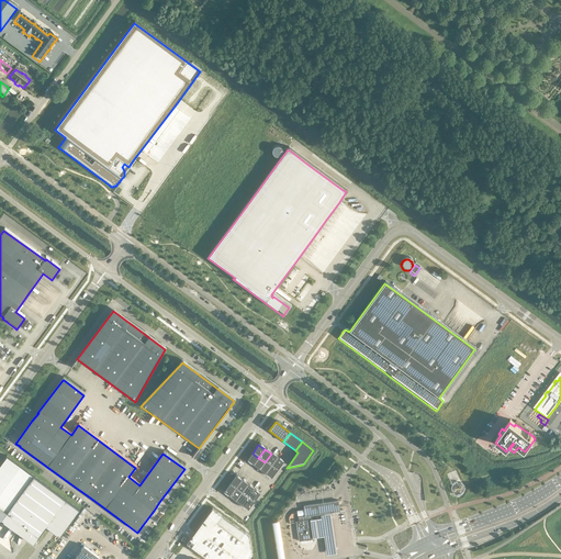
[(253,467),(258,458),(253,454),(246,461),(253,467)]
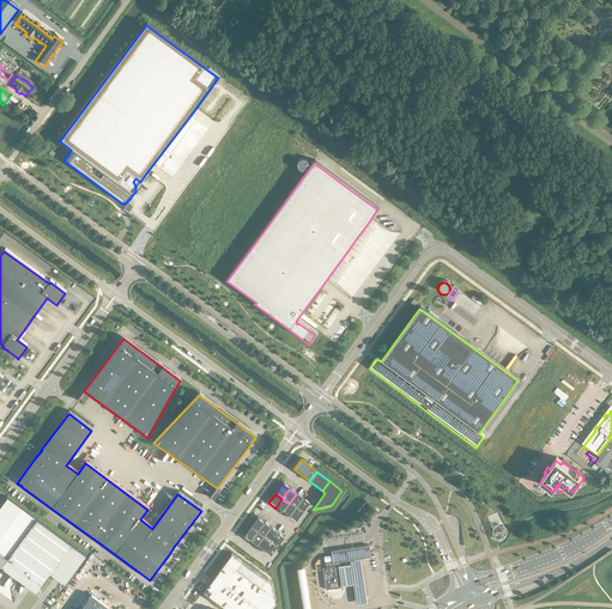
[(295,509),(302,500),(296,494),(289,504),(295,509)]
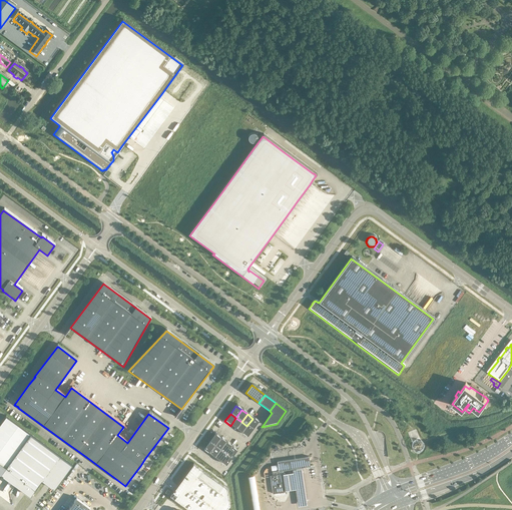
[(29,436),(5,418),(0,425),(0,476),(1,476),(14,457),(29,436)]
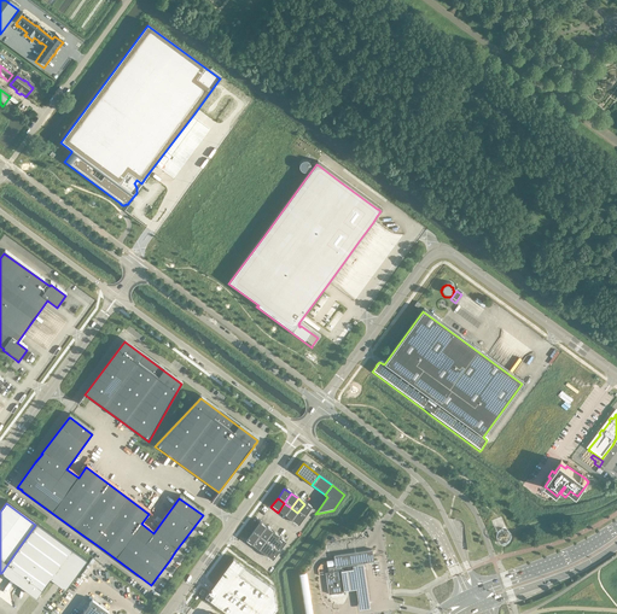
[(284,518),(291,508),(284,503),(278,513),(284,518)]
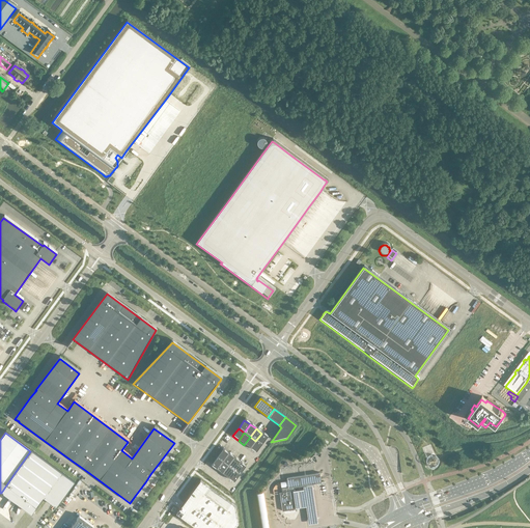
[(268,438),(261,434),(255,441),(261,445),(268,438)]
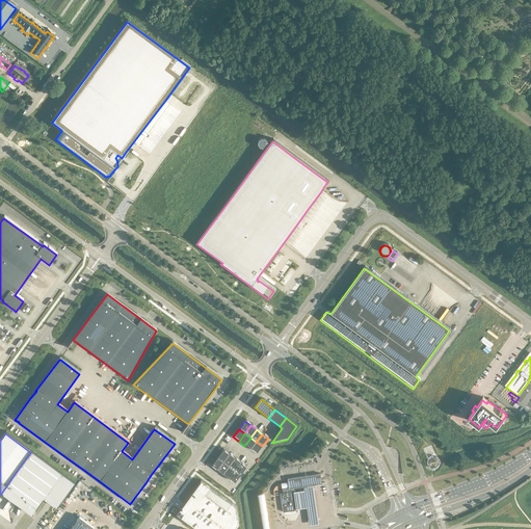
[(250,450),(256,442),(250,438),(244,446),(250,450)]
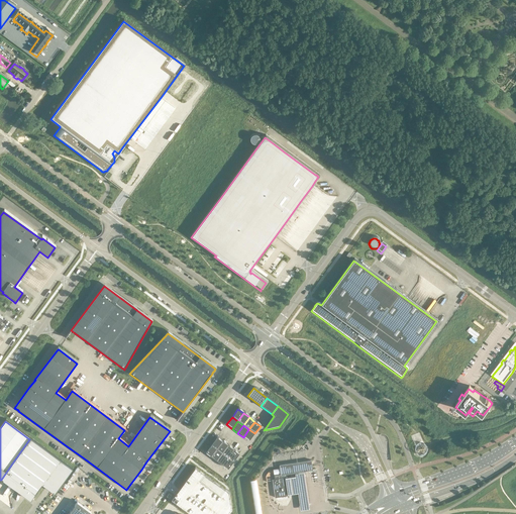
[(248,441),(254,433),(248,429),(243,437),(248,441)]
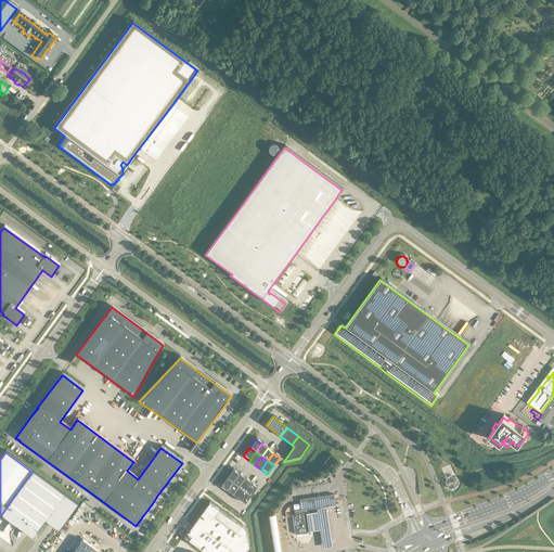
[(232,484),(239,475),(232,471),(226,479),(232,484)]
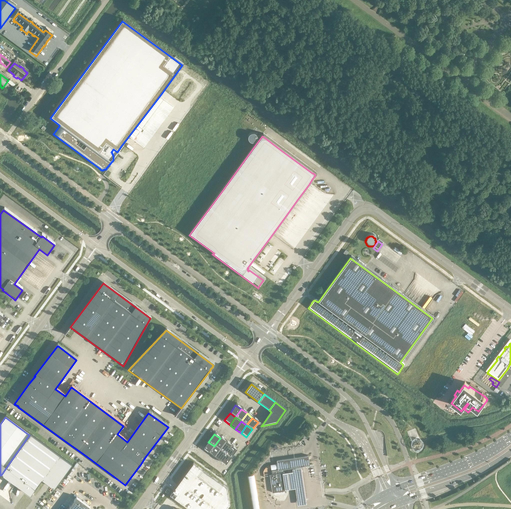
[(53,490),(71,466),(30,435),(29,435),(14,456),(1,475),(2,476),(2,477),(30,497),(32,494),(41,481),(53,490)]
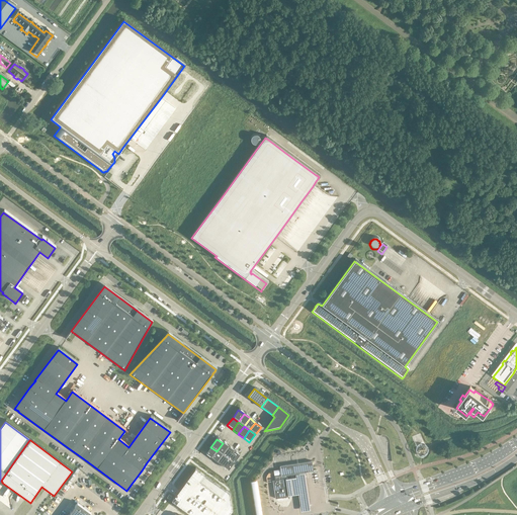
[(222,455),(228,447),(223,443),(217,451),(222,455)]
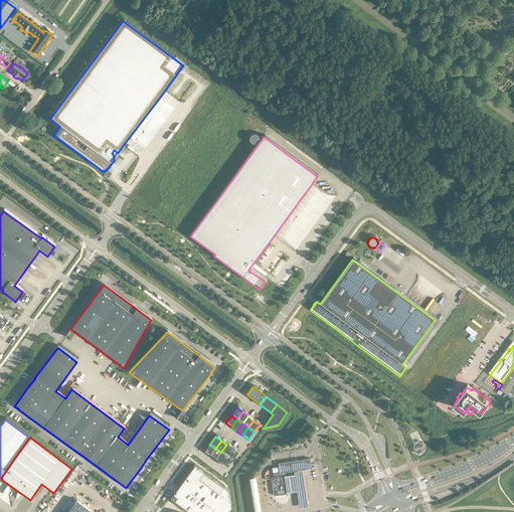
[(209,456),(215,449),(209,445),(204,452),(209,456)]
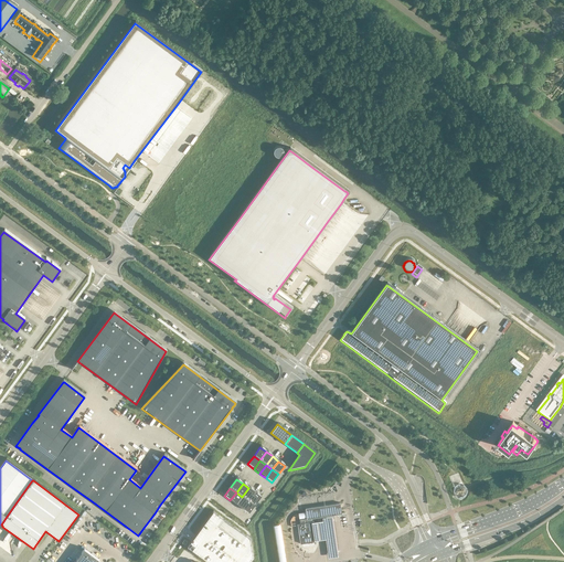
[(248,501),(255,492),(248,488),(242,497),(248,501)]
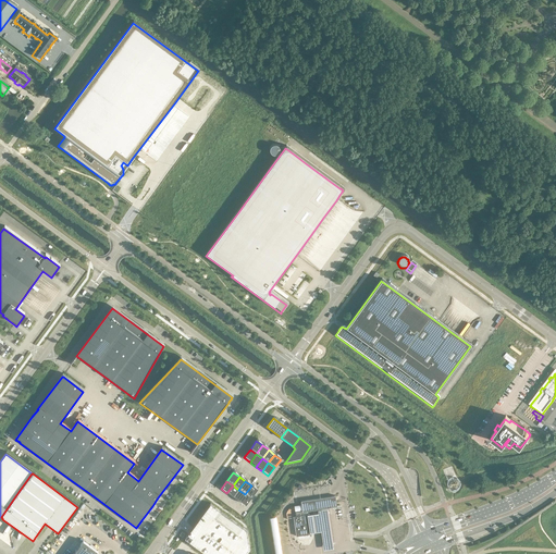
[(233,499),(238,490),(233,485),(226,493),(233,499)]
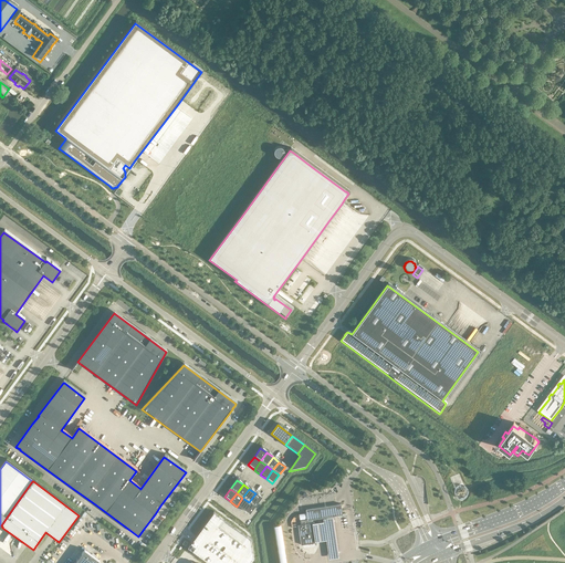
[(261,499),(255,493),(249,502),(255,507),(261,499)]
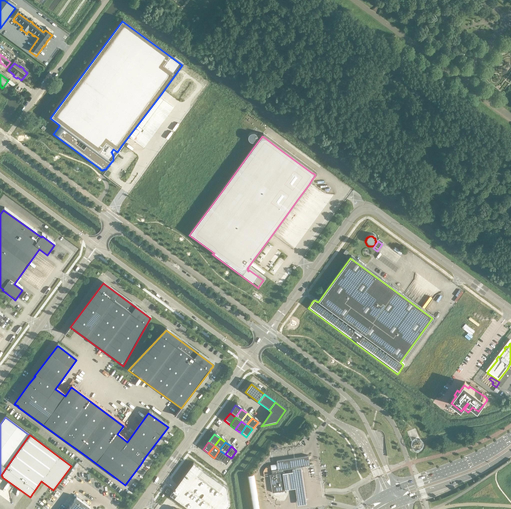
[(219,462),(225,454),(219,450),(214,458),(219,462)]
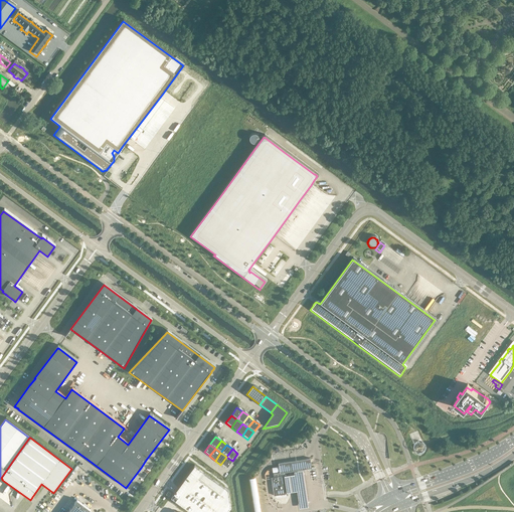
[(226,469),(232,461),(226,457),(220,465),(226,469)]
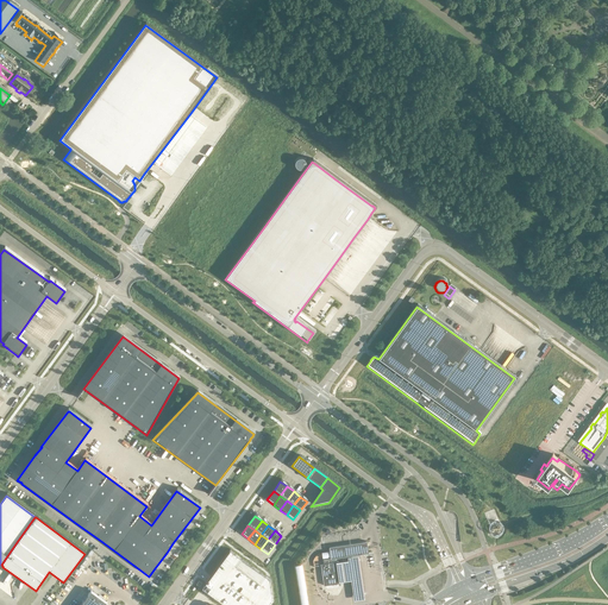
[(338,578),(337,567),(337,565),(336,565),(336,561),(337,561),(337,560),(361,556),(361,558),(368,556),(367,552),(365,544),(364,544),(350,547),(349,547),(345,548),(328,550),(328,555),(330,558),(330,560),(330,561),(331,561),(331,566),(320,567),(320,568),(321,578),(323,584),(323,585),(323,588),(324,588),(331,587),(339,586),(340,586),(340,585),(339,584),(338,578)]
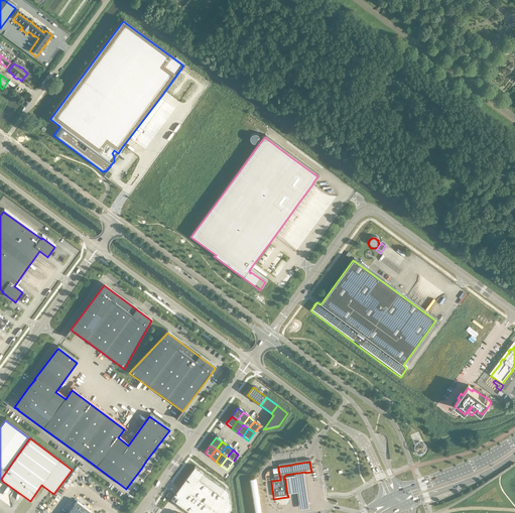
[(202,473),(206,469),(199,464),(196,468),(202,473)]
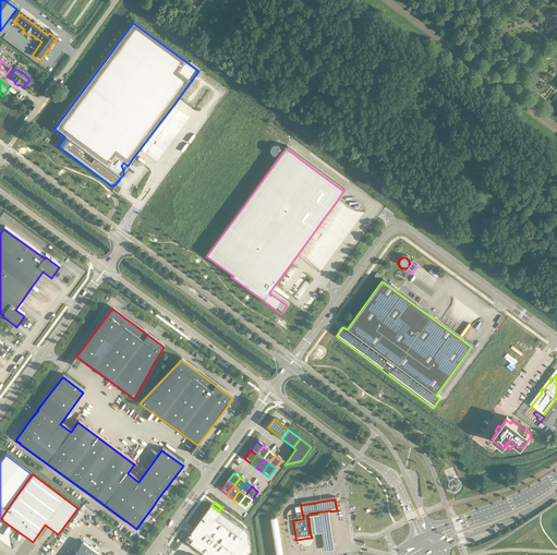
[(246,554),(250,550),(247,531),(209,506),(185,542),(186,544),(202,554),(246,554)]
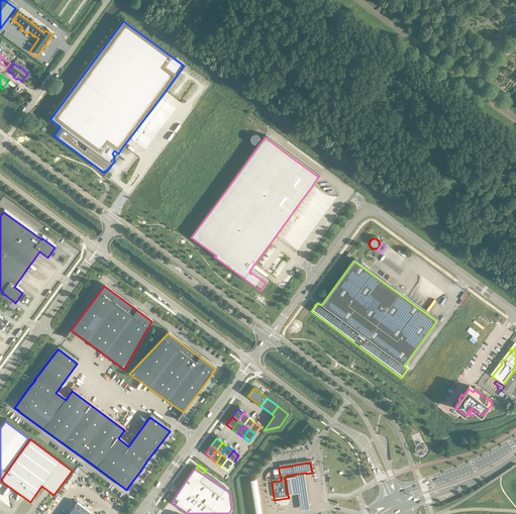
[(288,496),(289,497),(297,496),(300,513),(309,513),(303,476),(294,477),(294,479),(286,480),(286,482),(287,491),(288,496)]
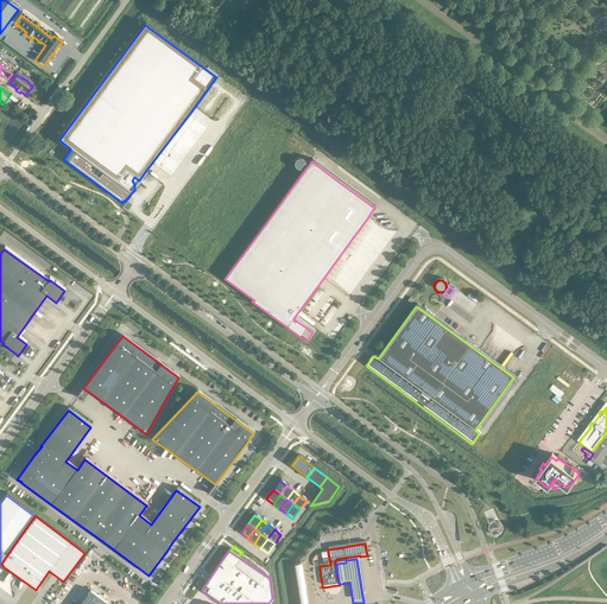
[(293,568),(299,603),(307,603),(301,567),(293,568)]
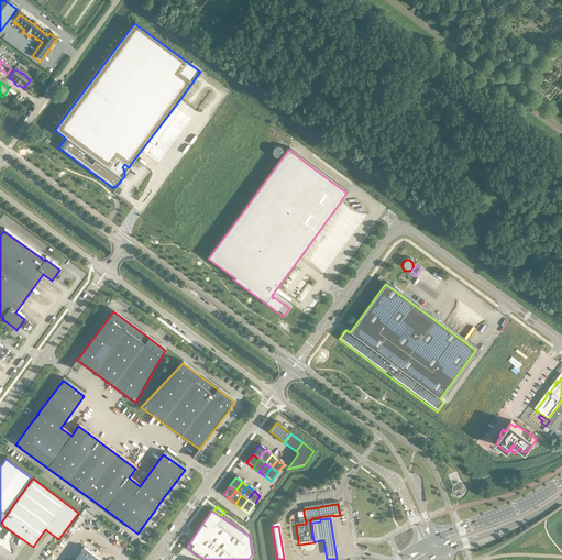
[(97,559),(83,549),(75,559),(97,559)]
